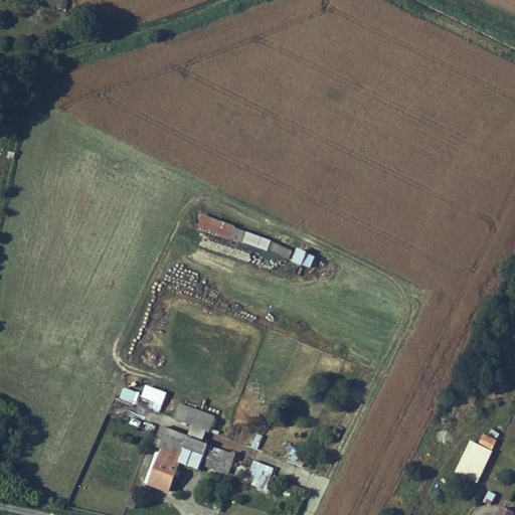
[(58,0),(56,9),(65,11),(67,0),(58,0)]
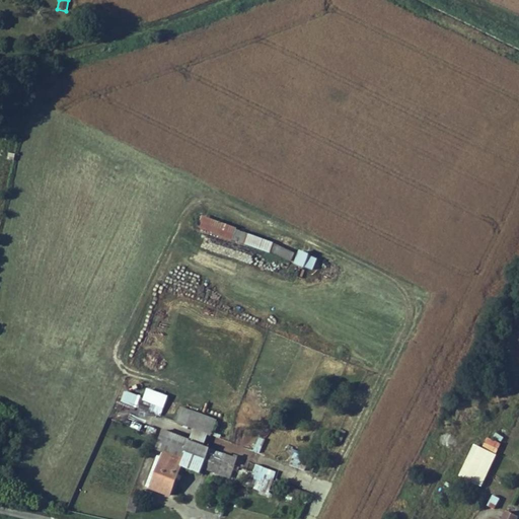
[(271,252),(271,251),(273,245),(202,220),(199,227),(230,239),(271,252)]
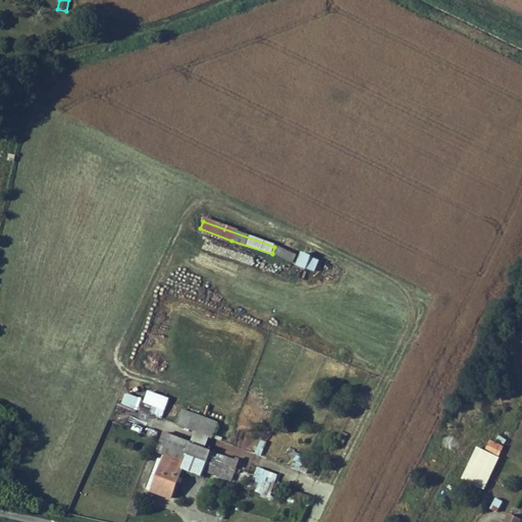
[(294,263),(297,256),(276,247),(272,253),(294,263)]
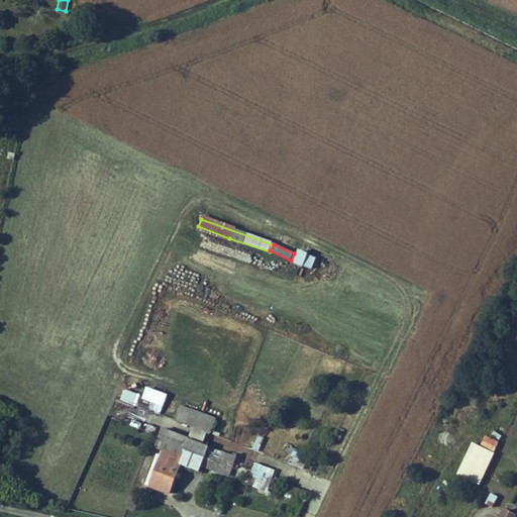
[(293,264),(312,270),(316,256),(298,250),(293,264)]
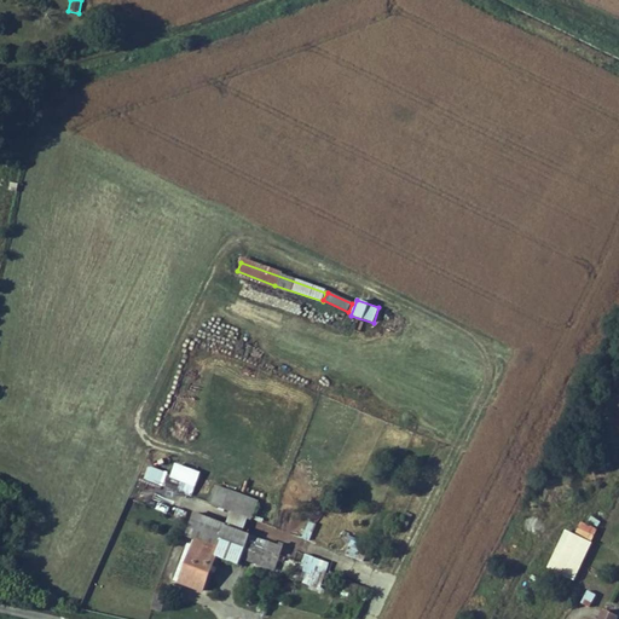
[(145,479),(190,497),(195,486),(150,468),(145,479)]
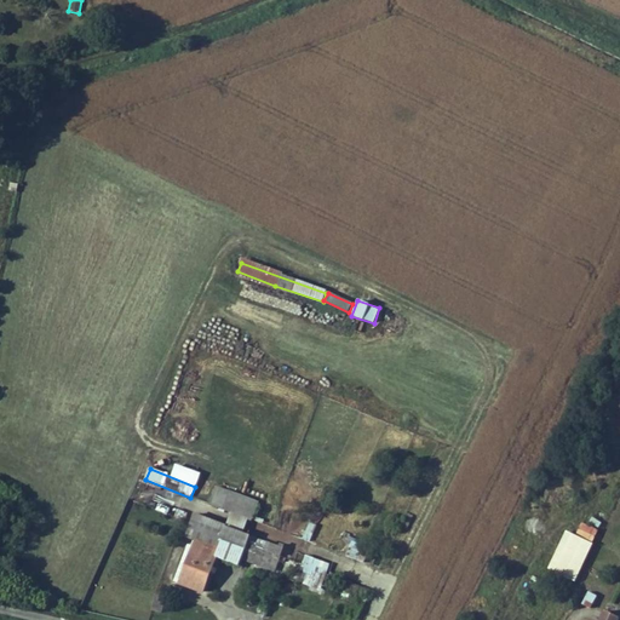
[(191,523),(222,535),(225,527),(194,515),(191,523)]
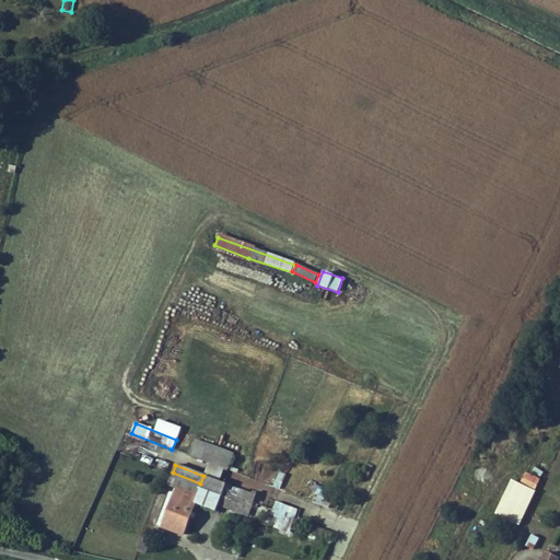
[(278,471),(273,487),(281,489),(286,474),(278,471)]
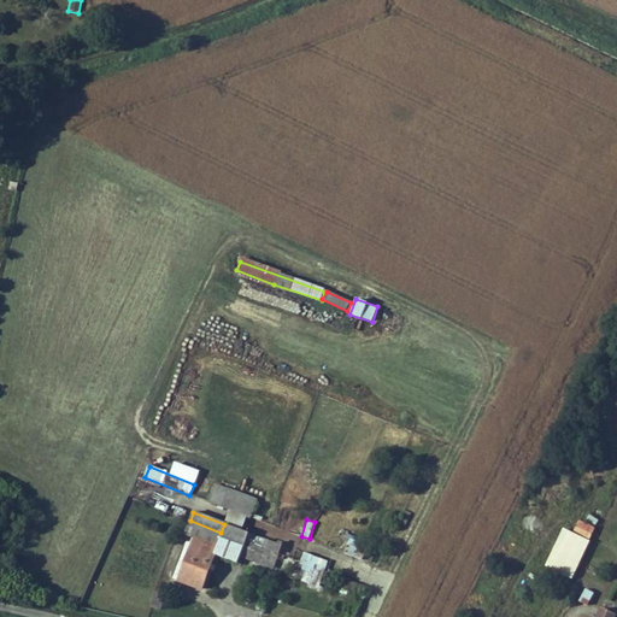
[(580,519),(574,532),(589,540),(595,528),(580,519)]
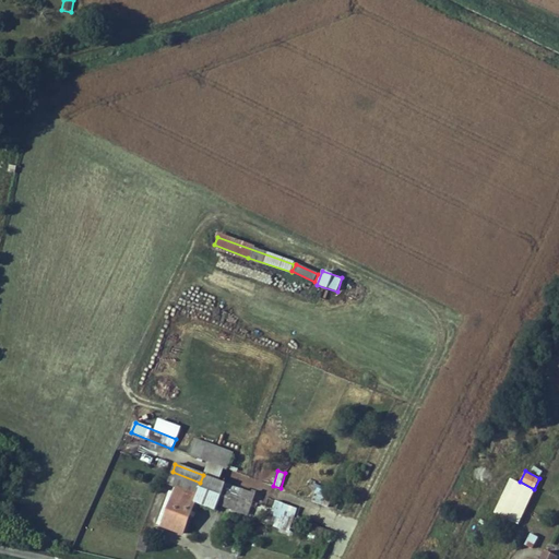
[(173,472),(167,485),(177,489),(197,497),(200,489),(198,488),(200,483),(173,472)]
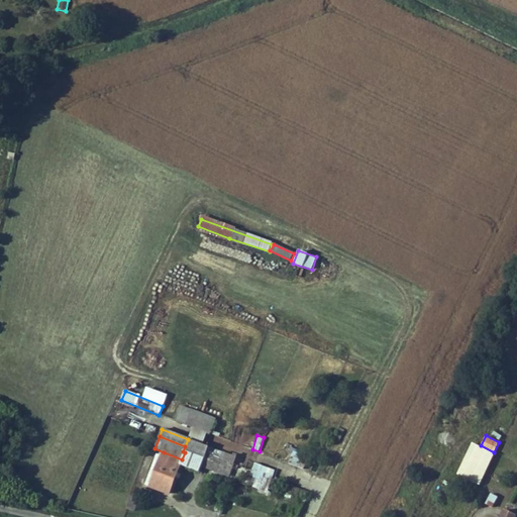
[(185,446),(206,454),(209,447),(188,439),(185,446)]
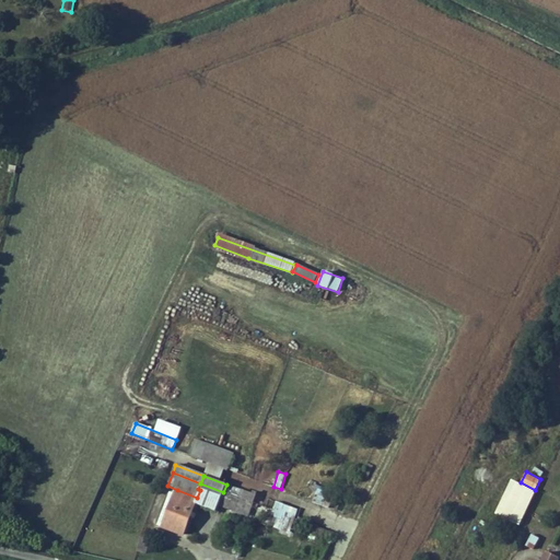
[(494,515),(520,526),(536,491),(511,480),(494,515)]
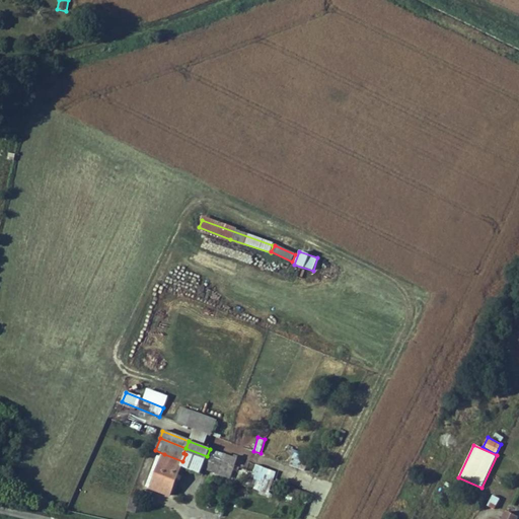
[(186,448),(183,453),(186,454),(206,461),(207,456),(186,448)]
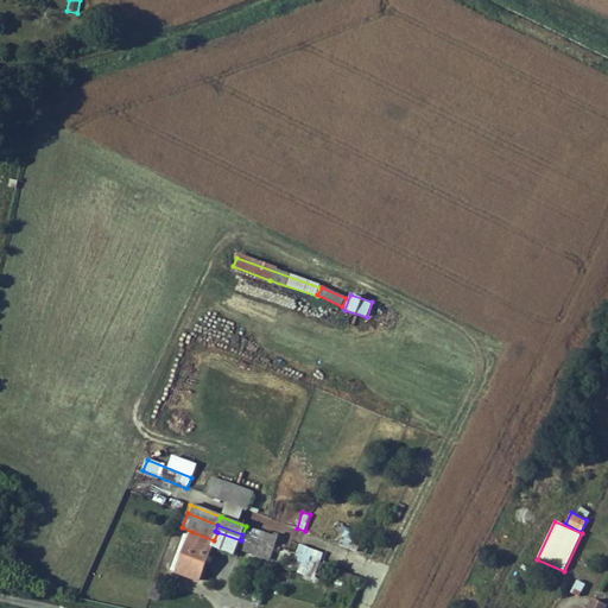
[(277,538),(246,526),(242,534),(265,543),(273,546),(277,538)]
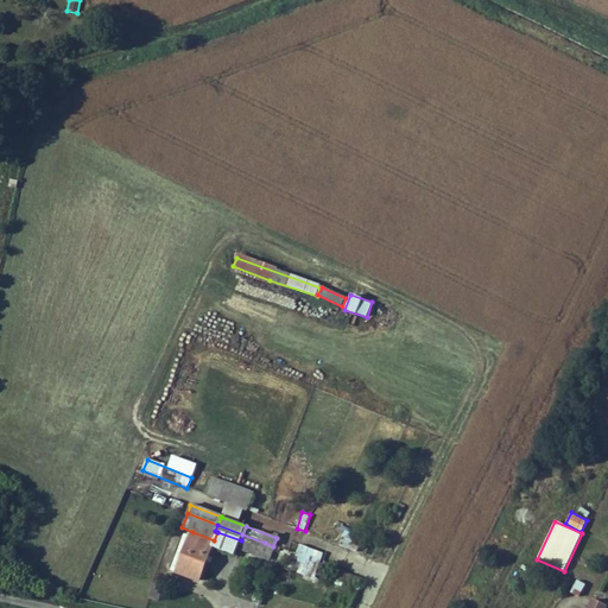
[(342,549),(362,549),(362,530),(341,530),(342,549)]
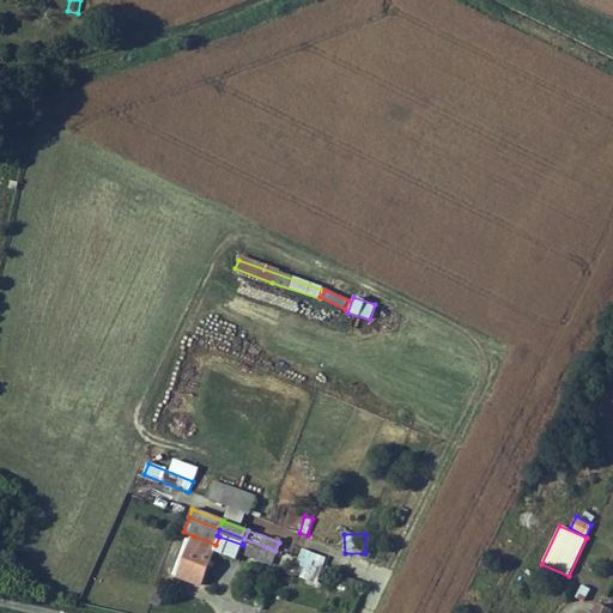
[(243,545),(219,536),(216,545),(194,536),(190,544),(177,578),(200,586),(213,552),(236,560),(238,553),(261,563),(267,547),(244,539),(243,545)]
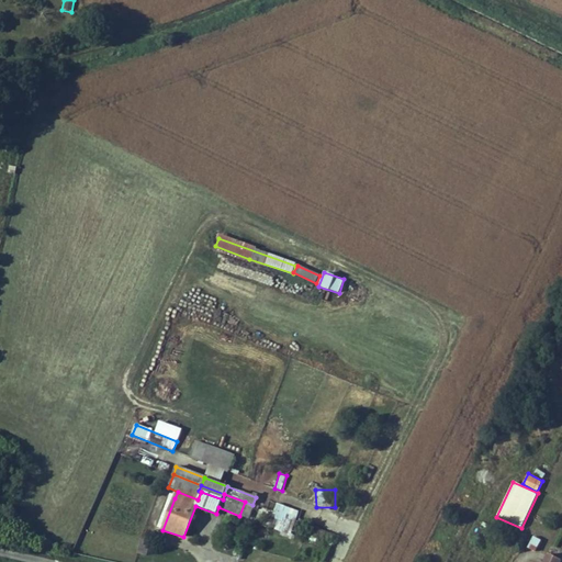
[(157,528),(163,530),(175,498),(169,496),(157,528)]
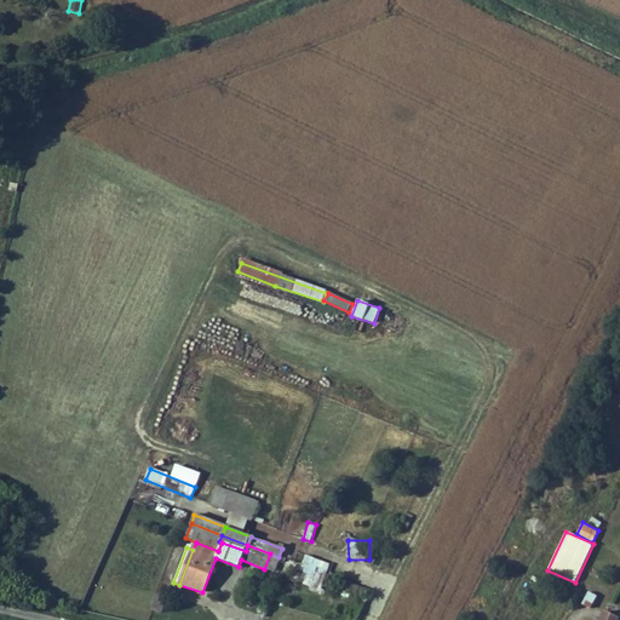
[(279,557),(270,554),(264,569),(273,572),(279,557)]
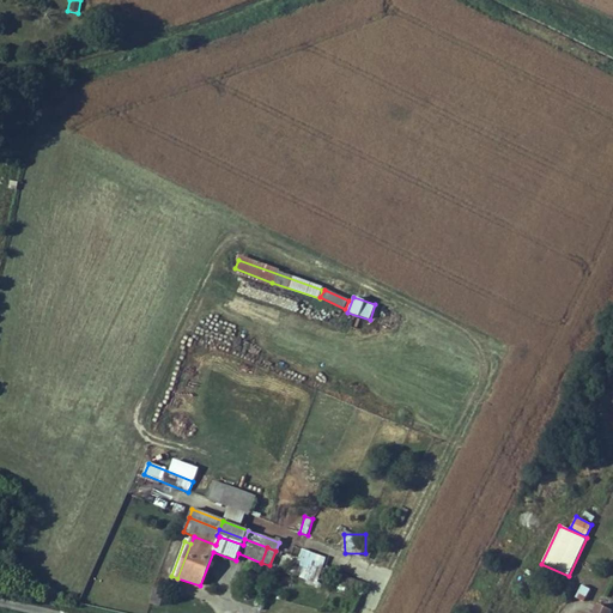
[(325,558),(302,550),(298,559),(317,566),(321,569),(325,558)]
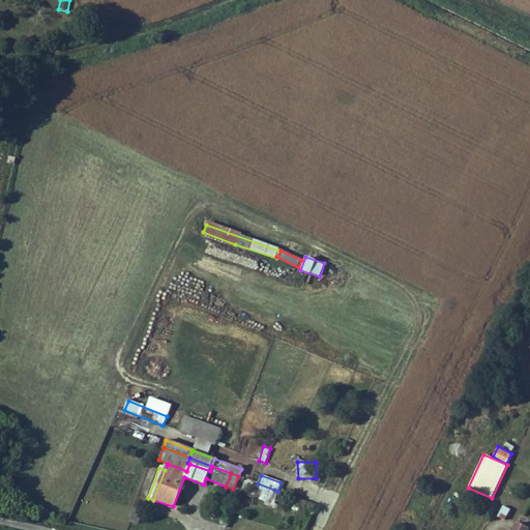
[(274,490),(258,483),(256,488),(272,494),(274,490)]
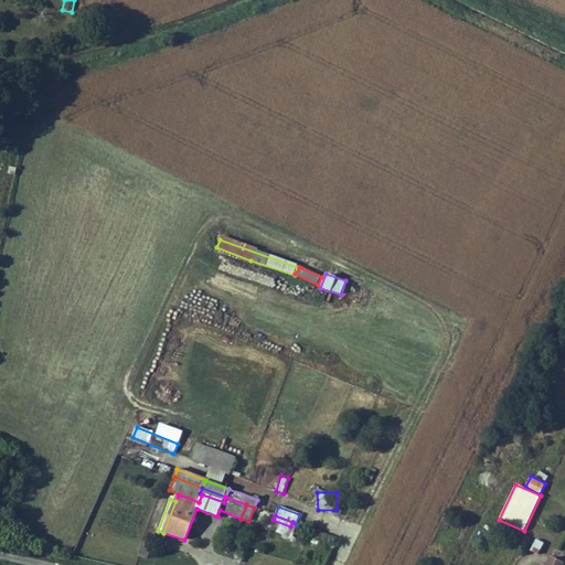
[(316,531),(312,540),(334,548),(338,539),(316,531)]
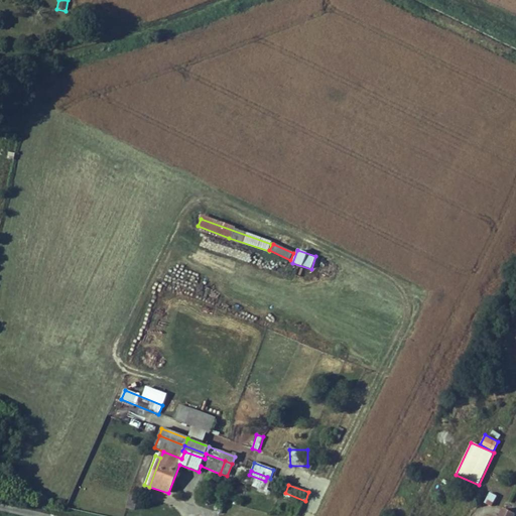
[(489,493),(484,503),(491,506),(496,497),(489,493)]
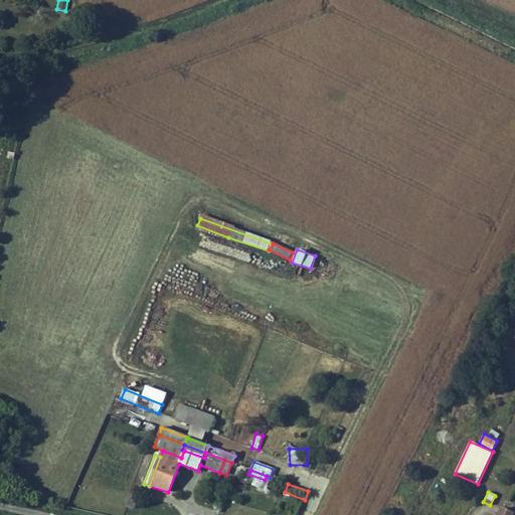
[(129,495),(126,507),(134,509),(137,497),(129,495)]
